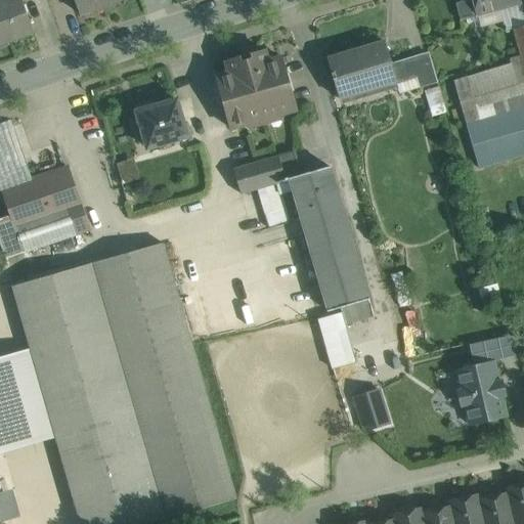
[(5,0),(0,2),(0,43),(7,41),(8,43),(9,43),(9,41),(33,33),(33,34),(35,34),(23,1),(22,0),(5,0)]
